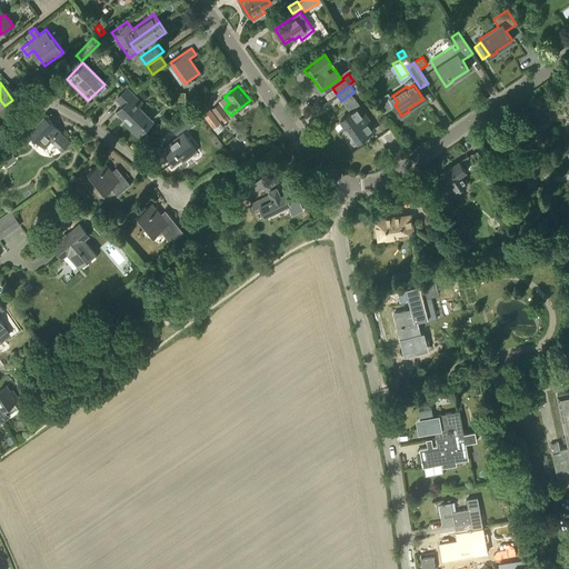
[(117,99),(123,106),(117,111),(127,121),(126,123),(138,135),(152,120),(138,106),(142,102),(128,88),(117,99)]
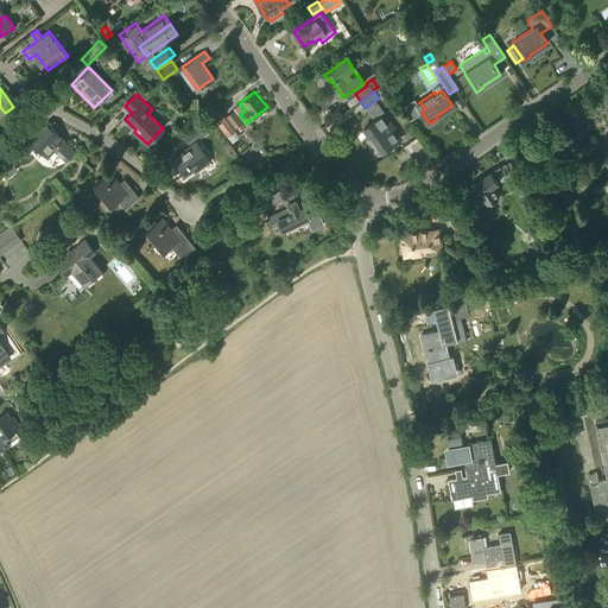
[(187,108),(198,108),(198,97),(187,97),(187,108)]
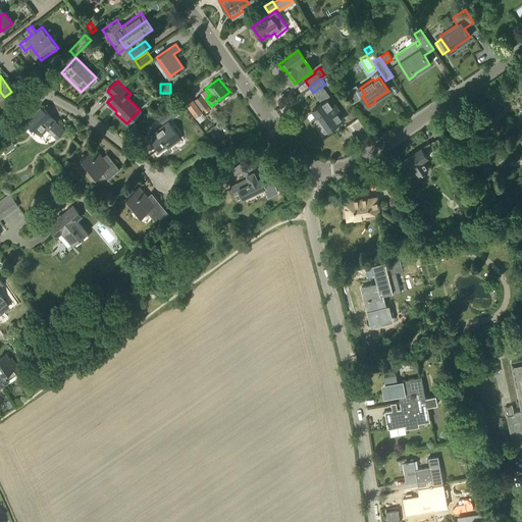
[(322,86),(313,93),(321,104),(312,110),(316,117),(318,115),(328,131),(336,124),(338,125),(342,123),(341,121),(343,120),(337,113),(340,111),(322,86)]
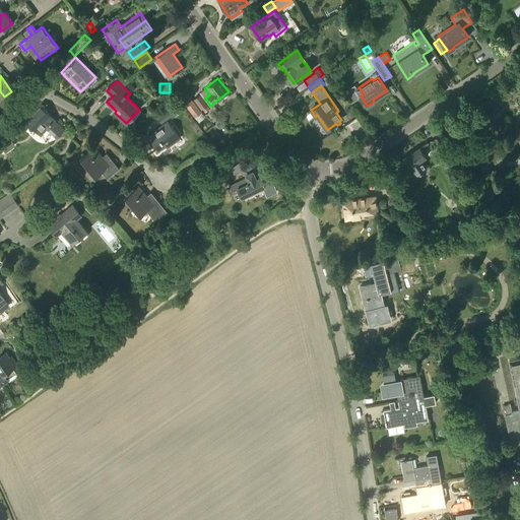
[(179,100),(191,117),(199,111),(198,110),(205,105),(197,93),(190,99),(187,93),(179,100)]
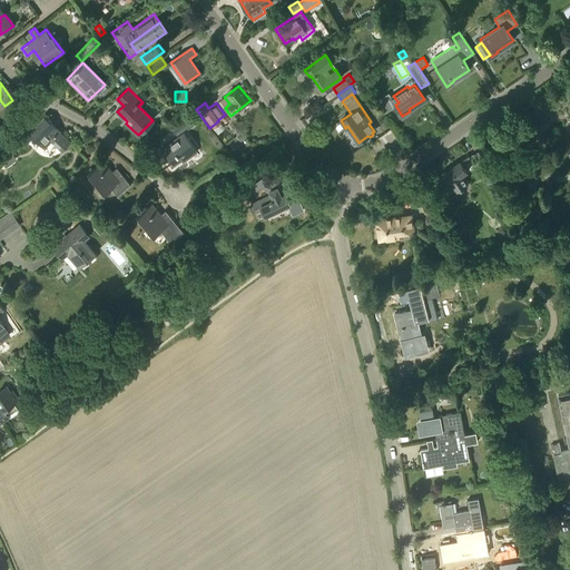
[(186,129),(194,125),(186,115),(170,127),(176,134),(185,127),(186,129)]
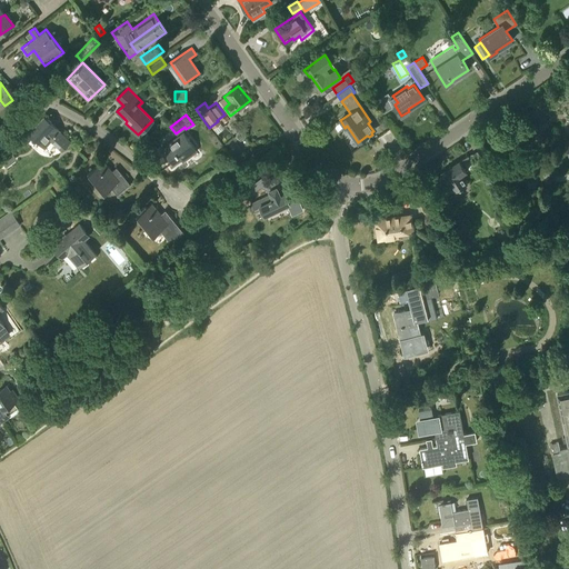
[(36,127),(28,119),(17,131),(29,141),(33,136),(45,147),(51,140),(61,149),(70,140),(59,130),(45,117),(36,127)]
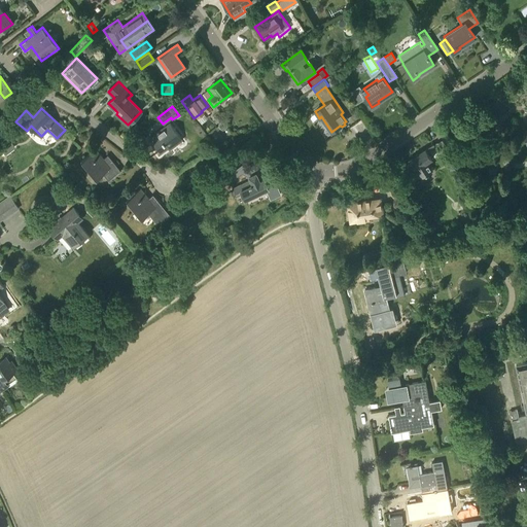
[(161,152),(168,147),(169,149),(176,144),(174,142),(181,137),(170,123),(149,137),(161,152)]
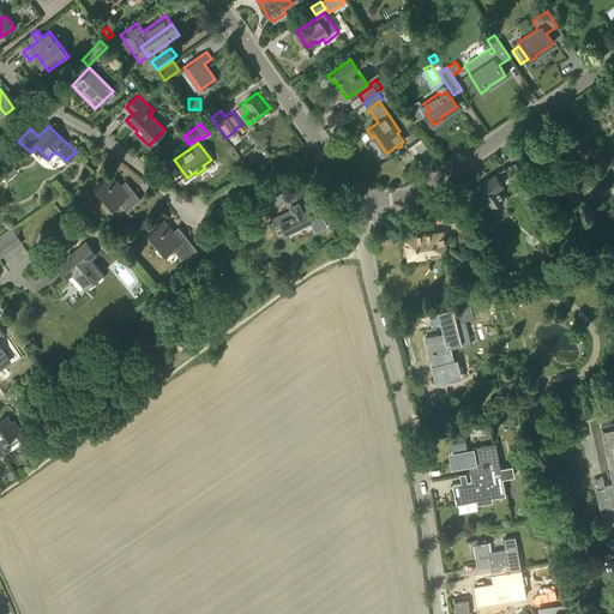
[(10,160),(0,166),(0,178),(0,179),(16,169),(10,160)]
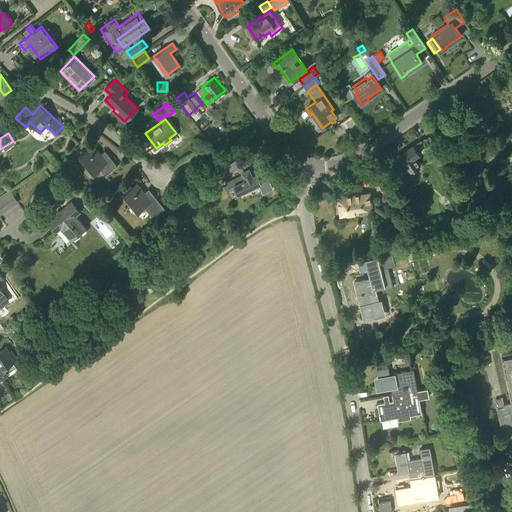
[(446,161),(442,152),(438,143),(437,143),(433,134),(423,139),(428,148),(430,147),(437,165),(446,161)]
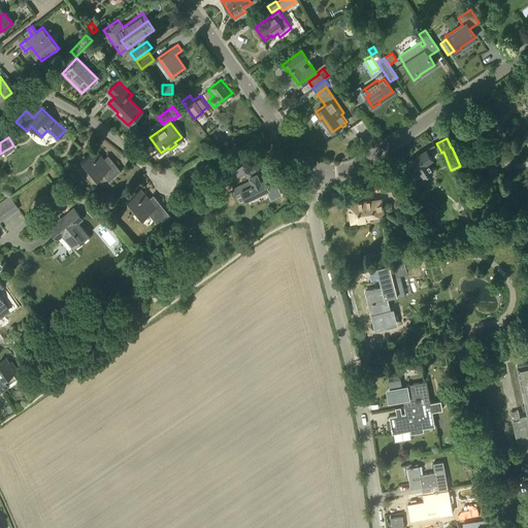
[(435,143),(409,160),(416,170),(417,170),(422,178),(433,170),(428,162),(433,159),(429,153),(437,146),(435,143)]
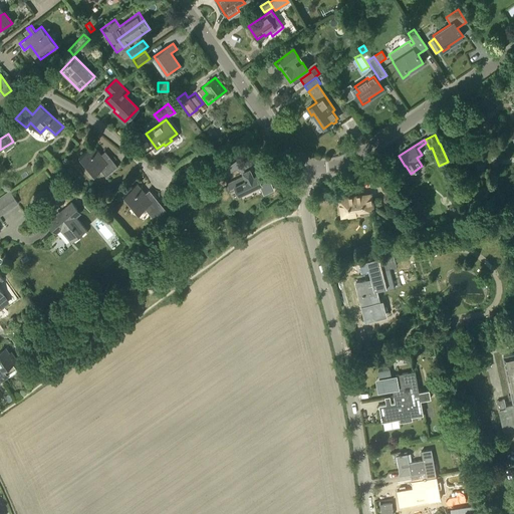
[(92,145),(79,156),(92,171),(97,166),(105,176),(117,166),(105,151),(100,155),(92,145)]
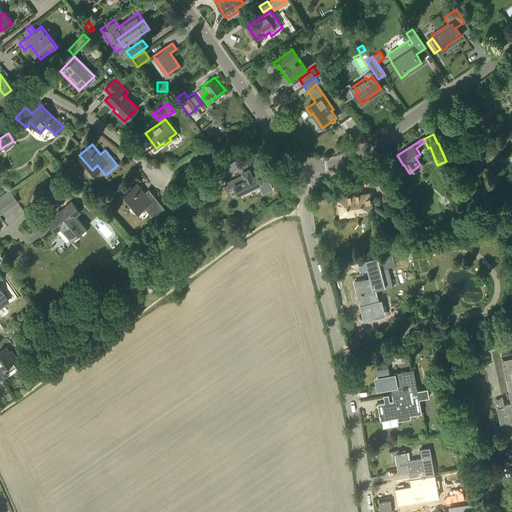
[(236,168),(242,171),(249,168),(252,175),(256,174),(247,155),(236,160),(232,163),(236,168)]
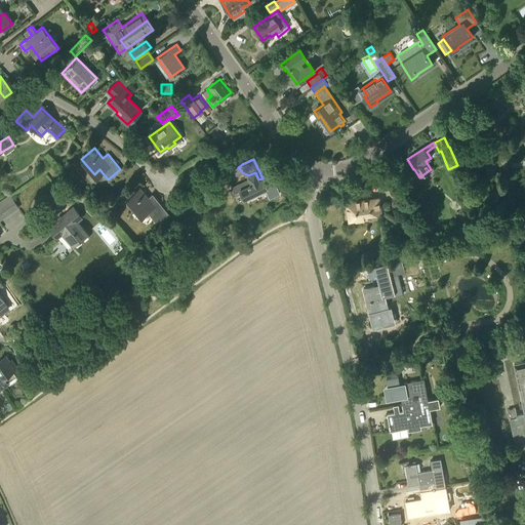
[(235,177),(232,172),(226,176),(229,182),(230,182),(235,177)]
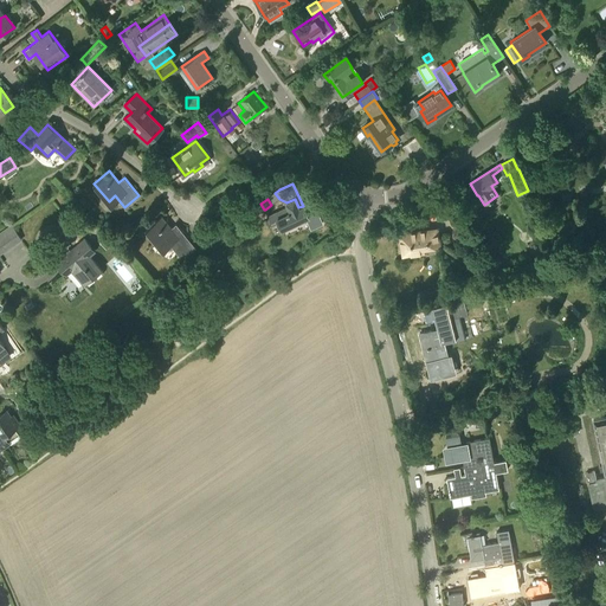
[(289,207),(268,217),(270,223),(272,225),(278,223),(282,230),(308,217),(310,221),(320,218),(314,206),(305,210),(303,206),(298,207),(295,199),(287,202),(289,207)]
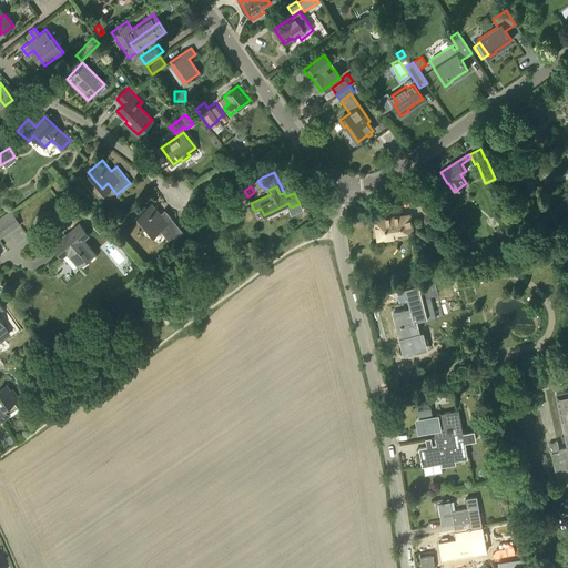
[(421,203),(425,213),(440,205),(437,196),(421,203)]
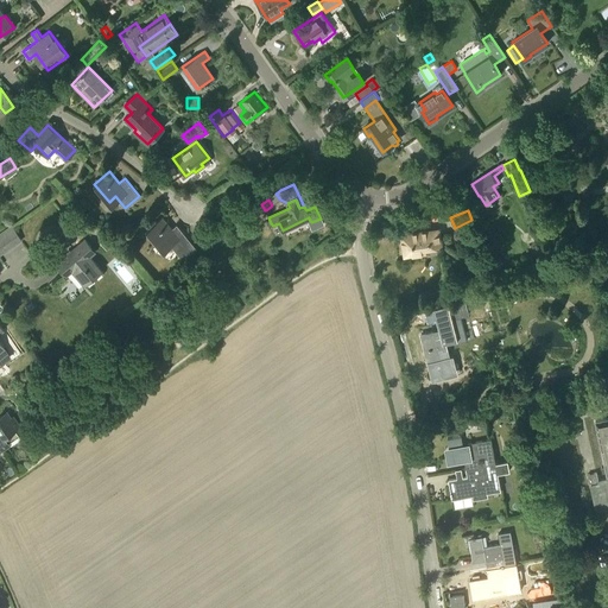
[(190,240),(177,225),(171,228),(162,217),(146,229),(160,247),(168,242),(176,252),(190,240)]
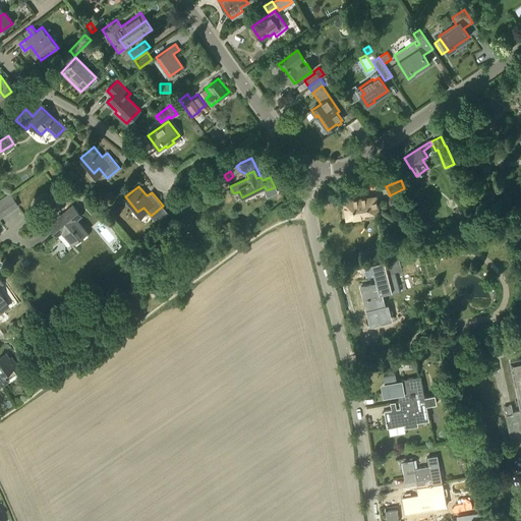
[(10,194),(0,200),(0,218),(18,206),(10,194)]
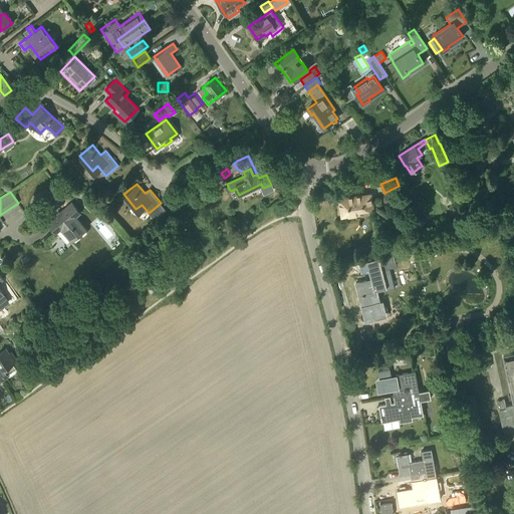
[(370,194),(339,199),(342,215),(359,213),(358,209),(372,206),(370,194)]
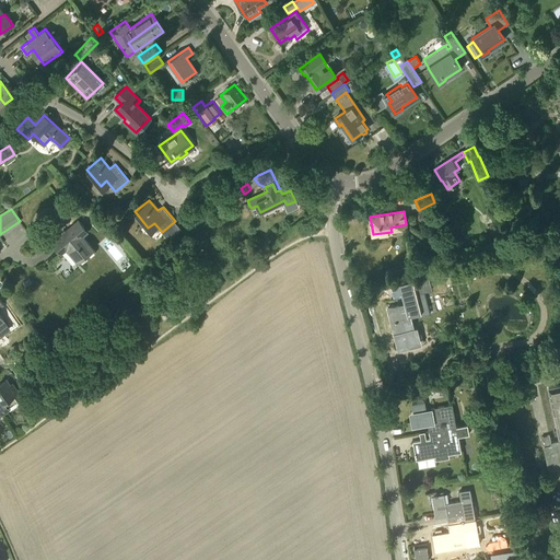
[(53,243),(59,251),(63,246),(80,265),(96,252),(79,232),(84,228),(78,221),(53,243)]
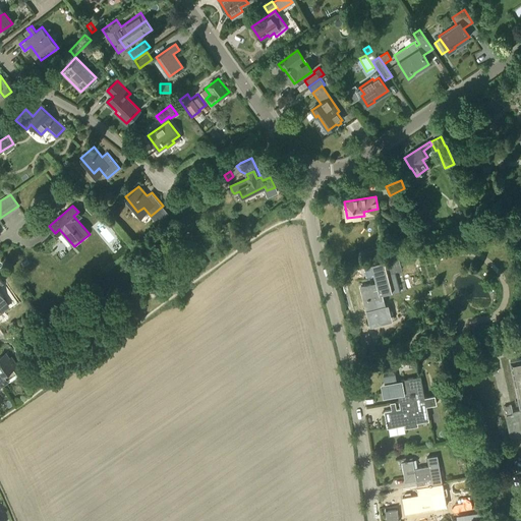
[(384,261),(370,265),(375,283),(360,287),(366,311),(378,308),(375,301),(383,299),(382,294),(392,292),(384,261)]
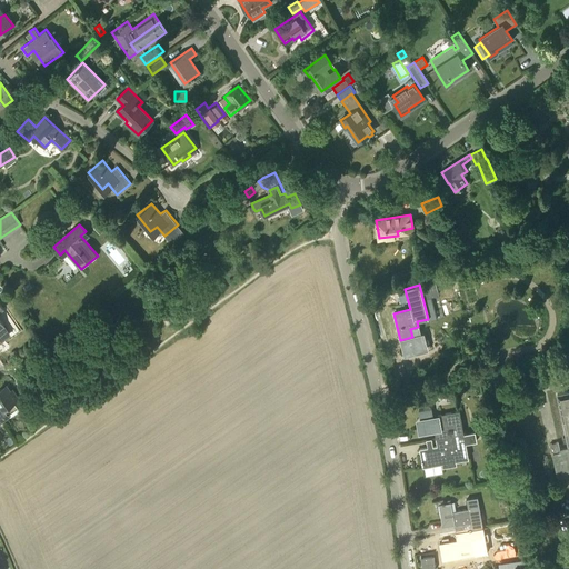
[(0,419),(0,420),(18,407),(15,402),(19,399),(15,392),(12,393),(7,386),(0,389),(0,419)]
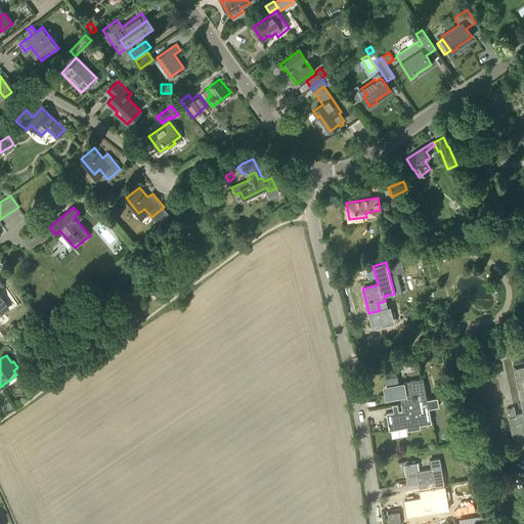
[(523,358),(513,361),(523,407),(523,406),(523,412),(516,415),(514,406),(507,408),(508,416),(509,416),(509,417),(508,417),(513,440),(523,438),(523,358)]
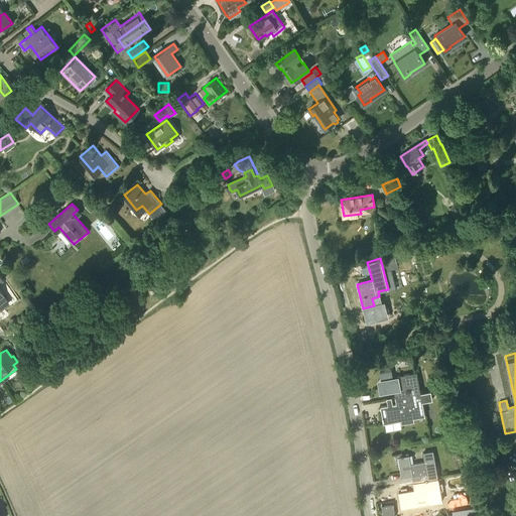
[(395,397),(420,392),(416,373),(406,375),(407,378),(393,381),(391,370),(380,372),(383,392),(394,391),(395,397)]
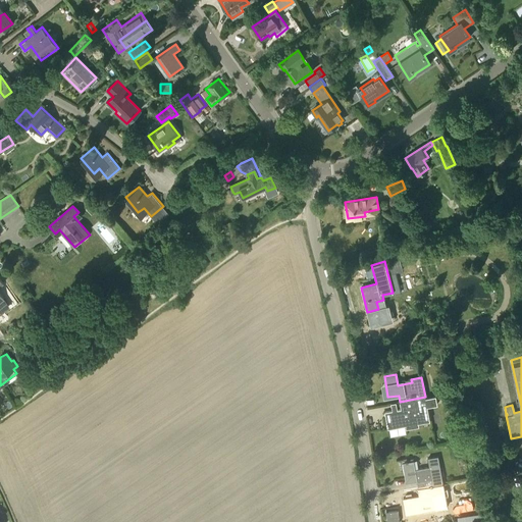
[(435,384),(437,395),(448,393),(446,382),(435,384)]
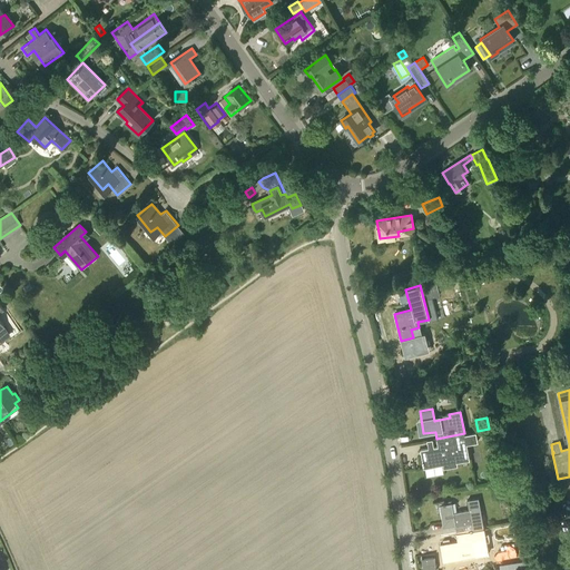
[(436,439),(438,446),(421,450),(423,468),(443,464),(444,467),(457,464),(455,462),(469,460),(465,442),(478,440),(475,431),(464,433),(436,439)]
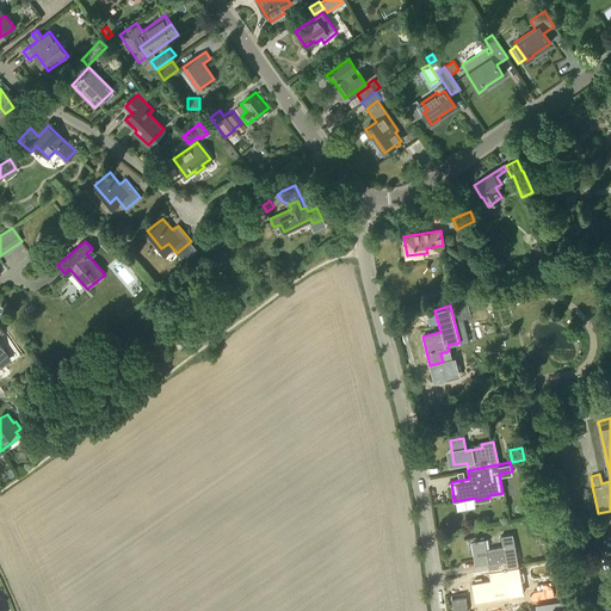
[(489,571),(519,566),(513,534),(500,536),(503,549),(487,551),(485,539),(470,542),(475,566),(488,563),(489,571)]
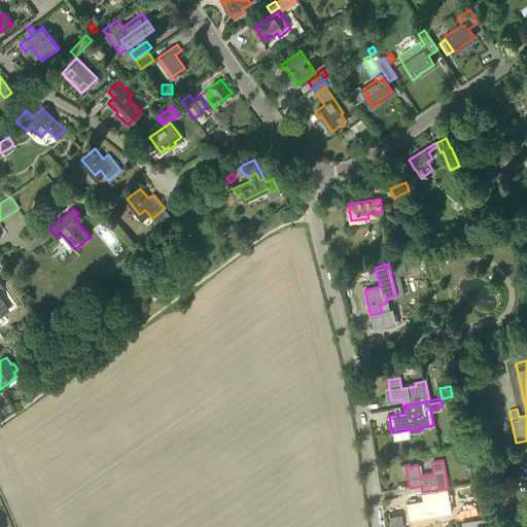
[(448,488),(422,492),(423,500),(407,503),(410,519),(428,516),(427,508),(438,506),(440,514),(443,514),(444,517),(451,515),(450,512),(452,512),(448,488)]
